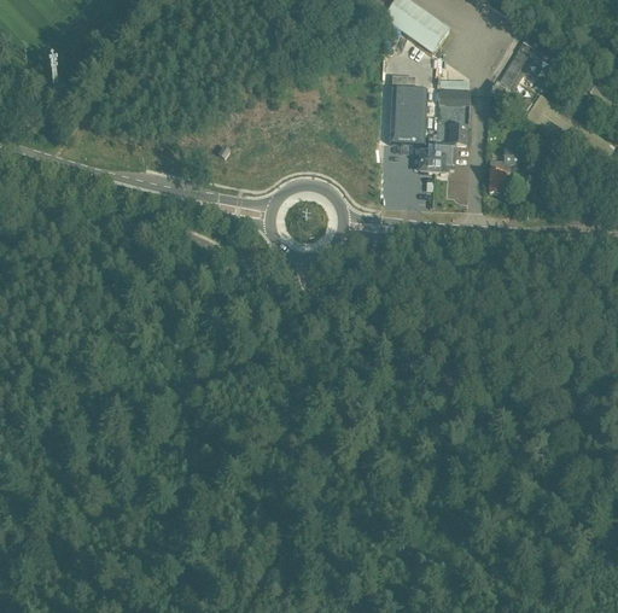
[(432,53),(449,29),(408,0),(395,0),(383,18),(432,53)]
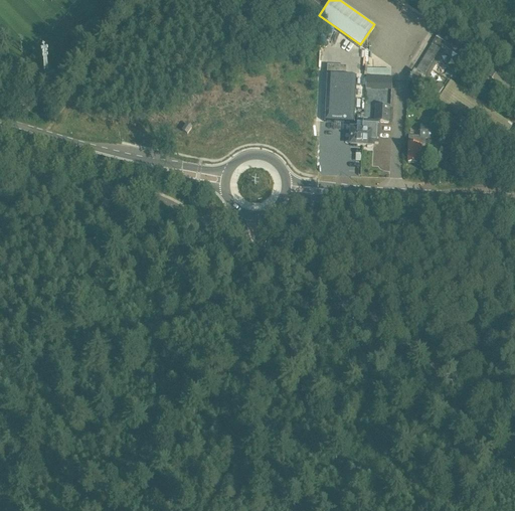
[(497,65),(440,28),(431,41),(433,41),(415,68),(414,67),(408,77),(417,83),(418,82),(436,95),(443,83),(428,73),(444,48),(440,46),(443,42),(491,74),(497,65)]
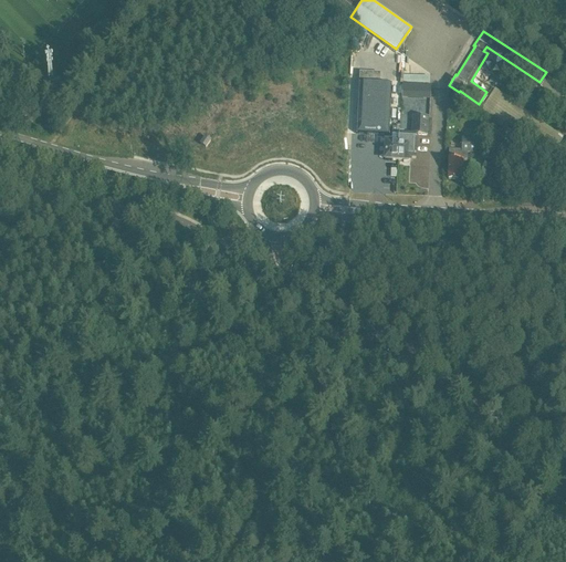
[(356,123),(356,129),(357,129),(389,132),(389,123),(392,123),(391,138),(389,138),(386,137),(385,155),(386,155),(397,156),(399,136),(399,127),(399,126),(399,124),(400,116),(390,116),(391,81),(390,81),(379,80),(379,71),(379,69),(360,68),(359,70),(359,79),(358,79),(356,123)]
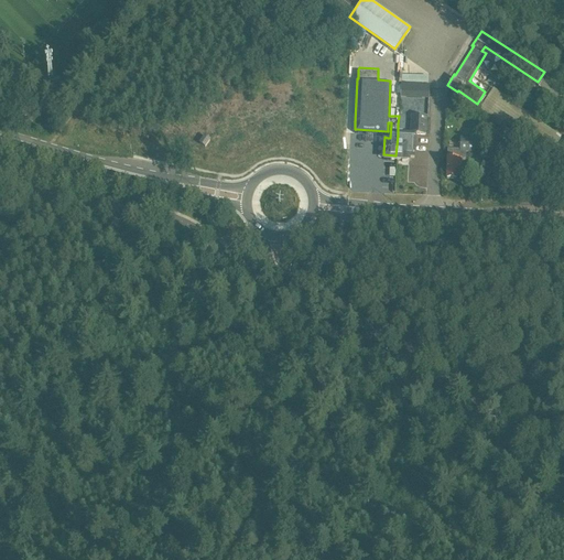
[(402,81),(402,90),(410,92),(409,94),(421,94),(421,92),(429,92),(429,82),(402,81)]
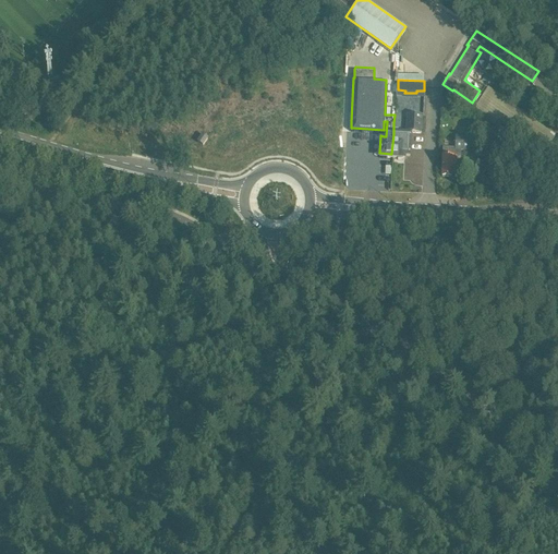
[(422,129),(422,111),(407,110),(405,128),(422,129)]
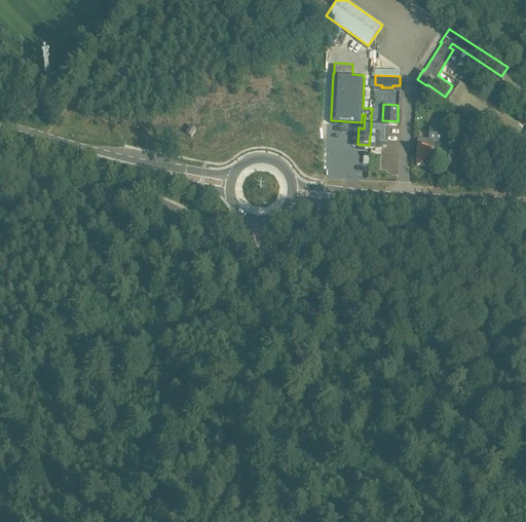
[(371,126),(369,145),(375,145),(375,147),(378,147),(379,147),(380,146),(380,145),(381,146),(381,145),(381,143),(386,144),(387,123),(381,122),(375,122),(375,118),(374,118),(371,118),(371,126)]
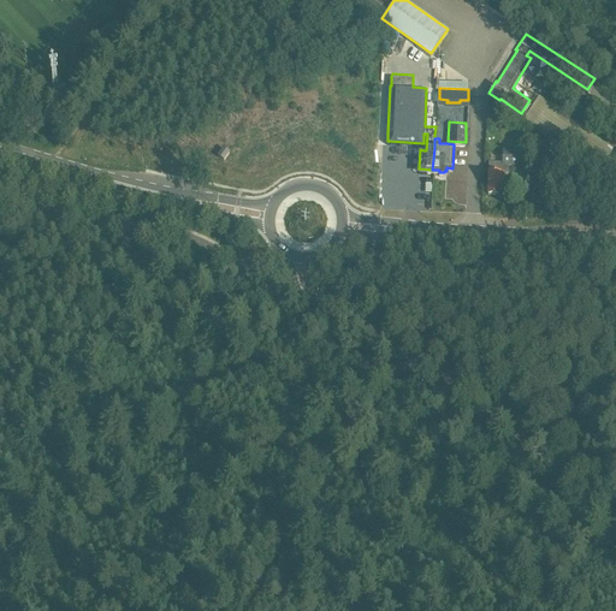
[(223,144),(218,152),(224,156),(229,149),(223,144)]
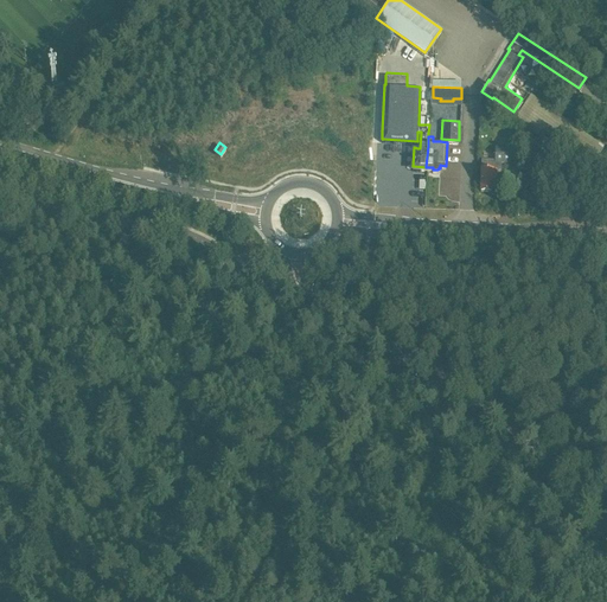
[(511,160),(511,146),(496,145),(496,158),(483,157),(481,165),(480,187),(491,187),(492,183),(494,183),(496,166),(500,166),(500,159),(511,160)]
